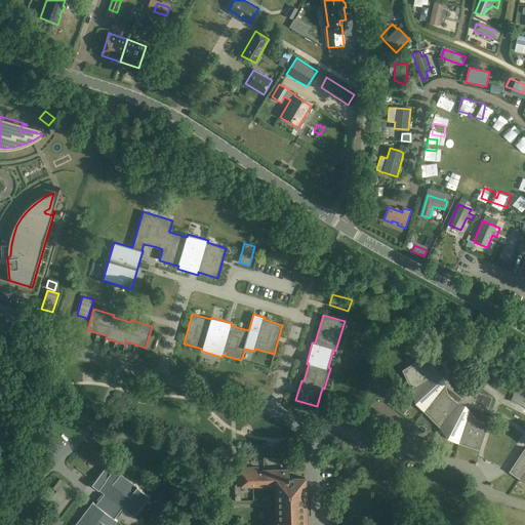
[(426,356),(403,371),(414,388),(428,408),(426,411),(426,410),(425,411),(426,412),(441,425),(443,426),(460,440),(460,442),(459,442),(459,443),(460,444),(480,450),(488,423),(469,417),(471,413),(457,404),(458,403),(442,391),(445,388),(437,374),(437,373),(426,356)]
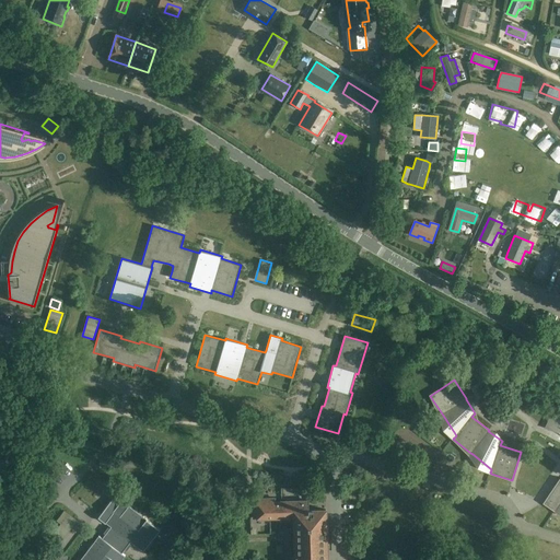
[(479,383),(470,388),(477,398),(485,392),(479,383)]
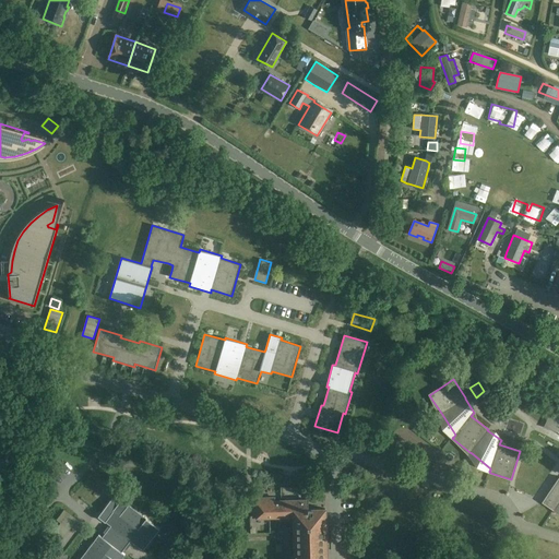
[(495,411),(488,418),(498,426),(503,417),(495,411)]
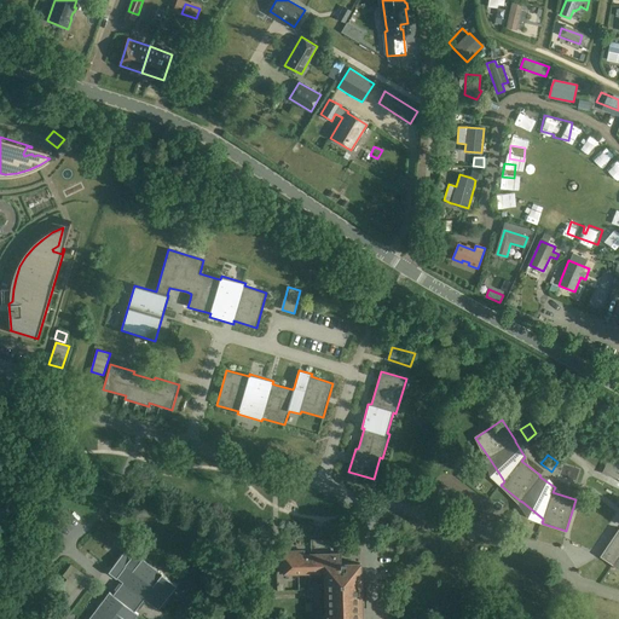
[(618,458),(611,455),(602,474),(618,479),(618,478),(618,458)]
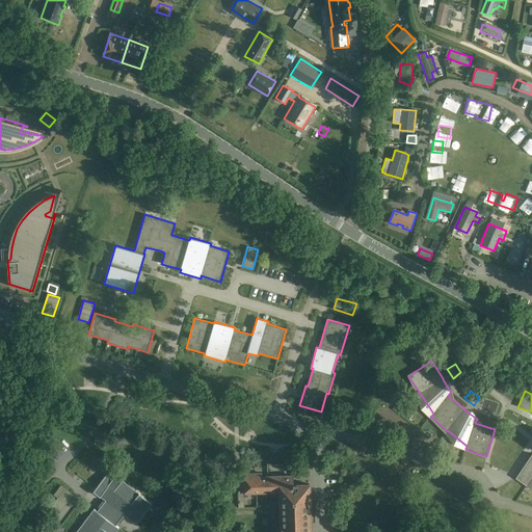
[(531,454),(531,455),(516,478),(527,484),(527,485),(528,484),(530,480),(531,480),(531,454)]
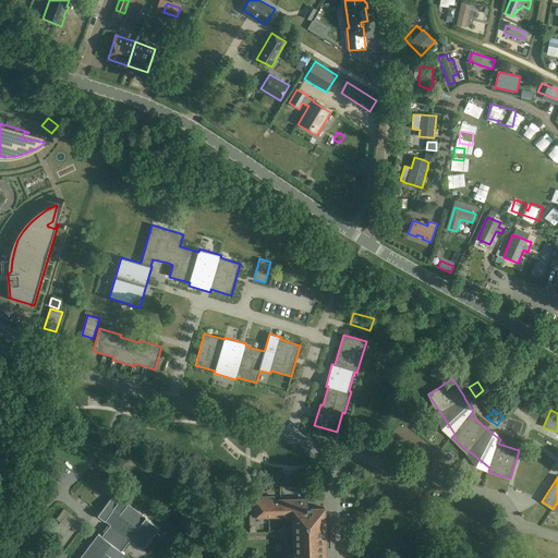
[(122,557),(125,555),(121,552),(130,541),(130,540),(143,549),(160,528),(116,494),(98,516),(111,525),(110,526),(109,526),(105,533),(101,537),(98,534),(93,541),(79,557),(122,557)]
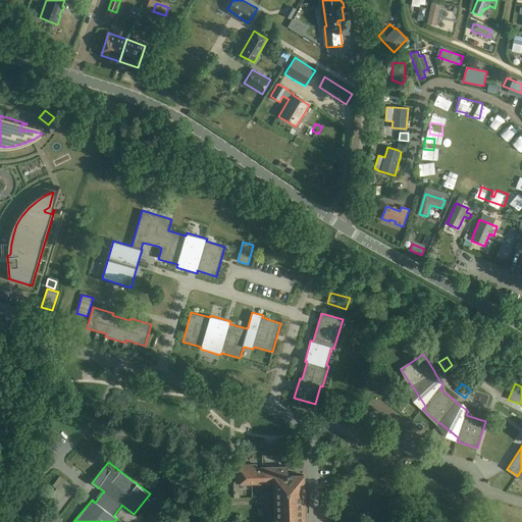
[(257,465),(237,466),(237,483),(276,482),(276,506),(276,521),(305,521),(305,506),(304,475),(289,476),(288,467),(257,468),(257,465)]
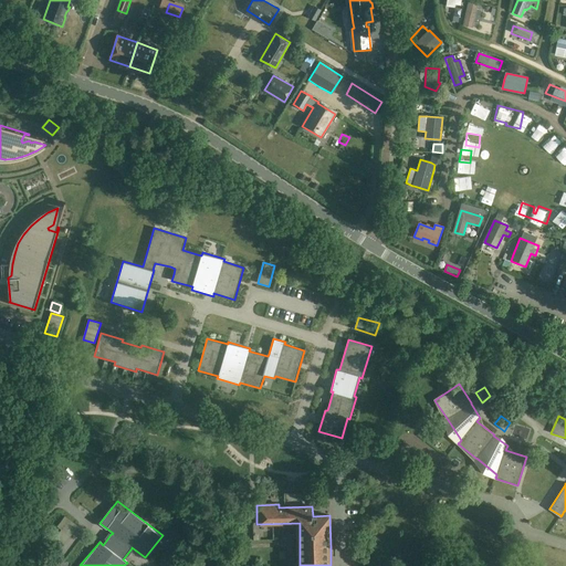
[(65,516),(58,526),(62,530),(54,538),(63,546),(77,526),(65,516)]
